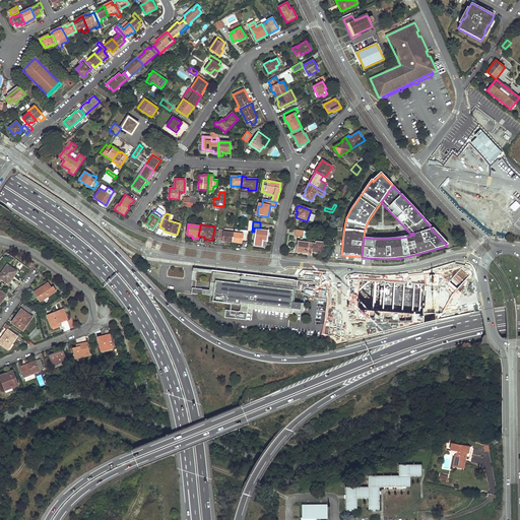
[(218,230),(217,239),(222,240),(228,240),(228,242),(232,243),(234,233),(223,232),(223,230),(218,230)]
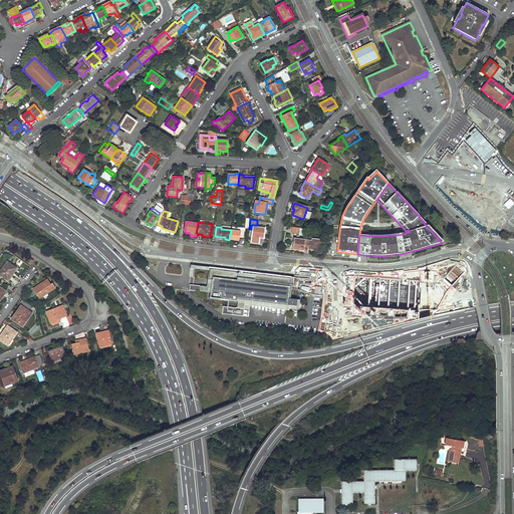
[(265,228),(252,227),(251,242),(259,243),(260,238),(262,238),(264,238),(265,228)]
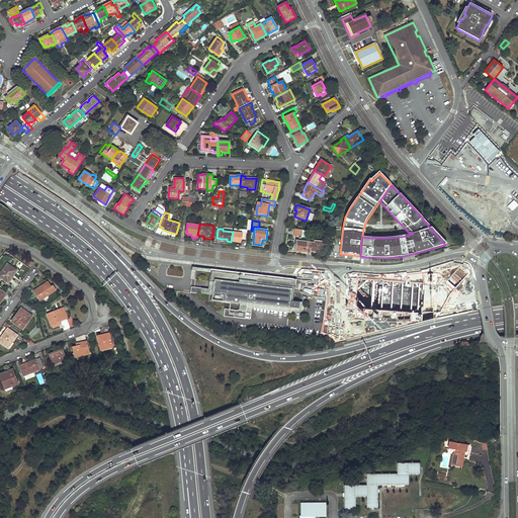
[(242,233),(233,232),(231,242),(237,242),(237,240),(241,241),(246,241),(247,232),(242,232),(242,233)]
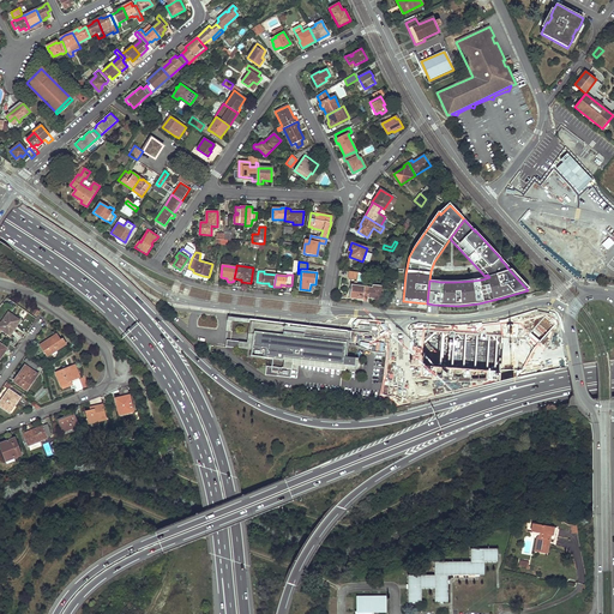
[(365,287),(350,286),(349,298),(357,299),(357,300),(362,301),(365,287)]
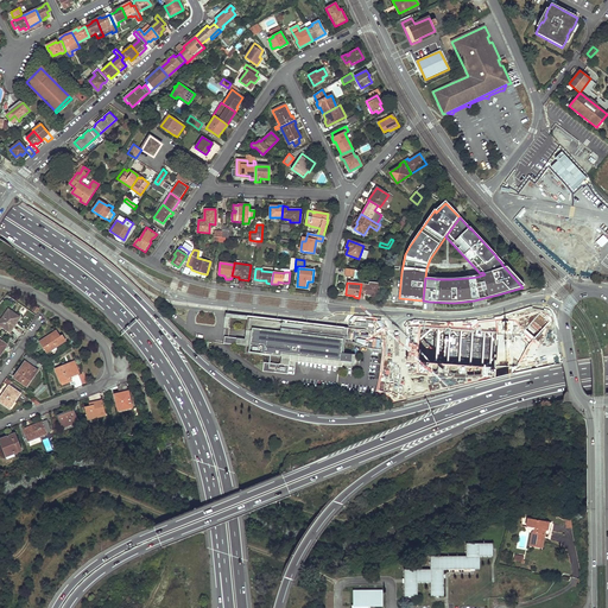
[(369,285),(361,284),(359,298),(363,299),(365,295),(378,297),(379,284),(369,283),(369,285)]
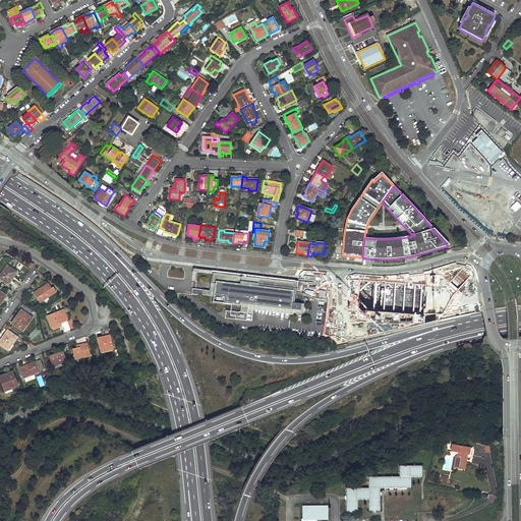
[(0,275),(0,279),(7,284),(13,276),(13,277),(16,272),(7,266),(0,275)]
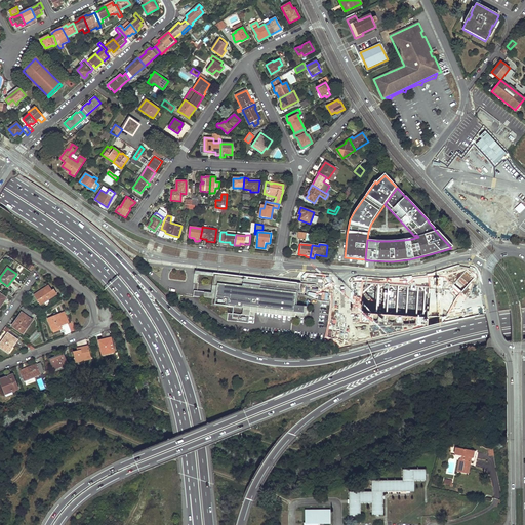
[(213,276),(212,285),(217,285),(215,299),(214,305),(243,308),(243,306),(293,312),(296,283),(213,273),(213,276)]
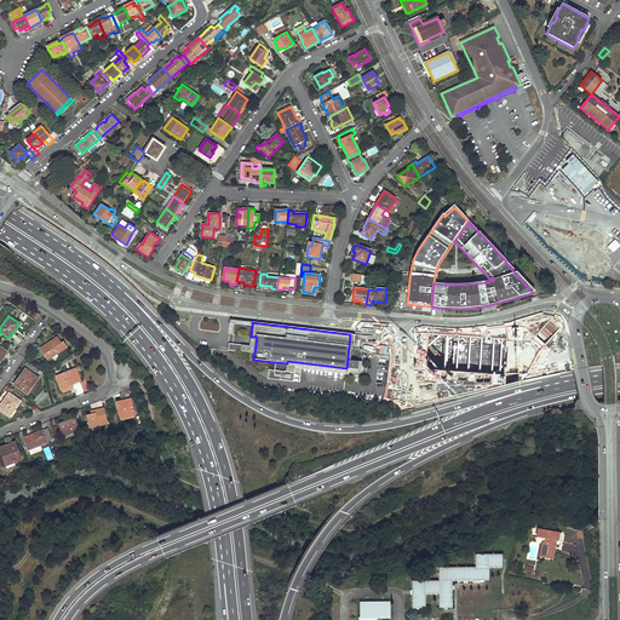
[(349,372),(361,373),(362,362),(359,361),(357,369),(349,368),(350,361),(352,342),(354,342),(355,336),(350,334),(346,368),(287,361),(287,363),(286,372),(294,373),(296,368),(345,374),(349,374),(349,372)]
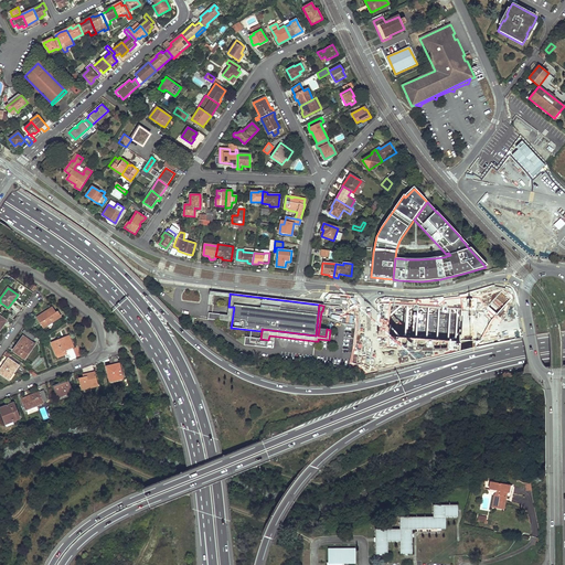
[(219,320),(232,322),(234,307),(228,307),(227,315),(220,315),(219,320)]
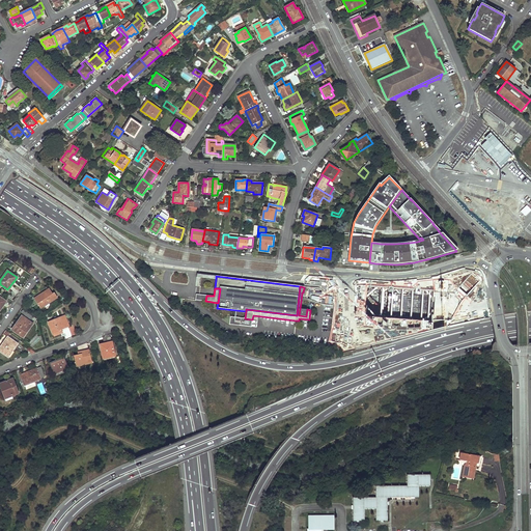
[(40,308),(57,298),(54,294),(52,295),(49,289),(34,299),(40,308)]
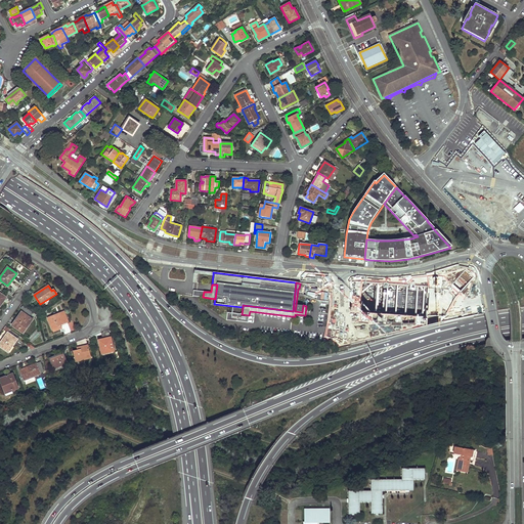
[(392,315),(392,321),(409,322),(409,312),(408,312),(408,305),(391,305),(391,315),(392,315)]
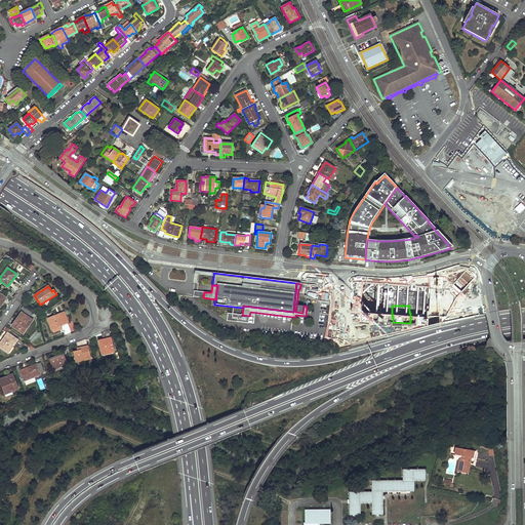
[(24,307),(22,310),(27,313),(31,315),(32,312),(24,307)]
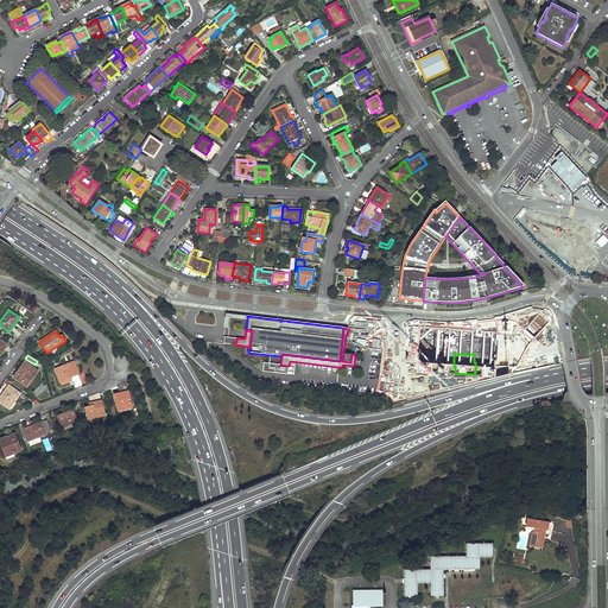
[(78,374),(74,361),(55,369),(59,382),(68,380),(68,379),(78,374)]
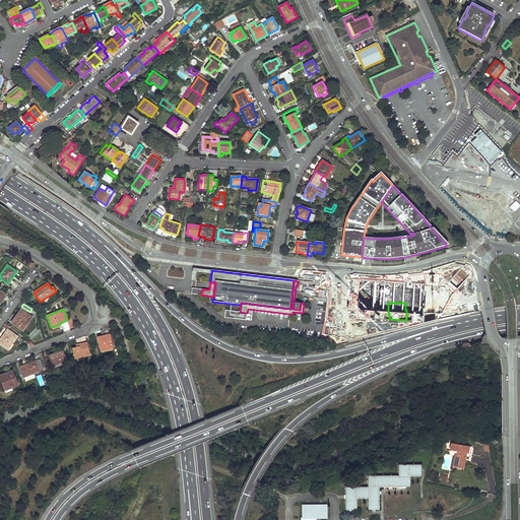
[(12,323),(22,330),(28,322),(26,321),(29,316),(21,310),(12,323)]
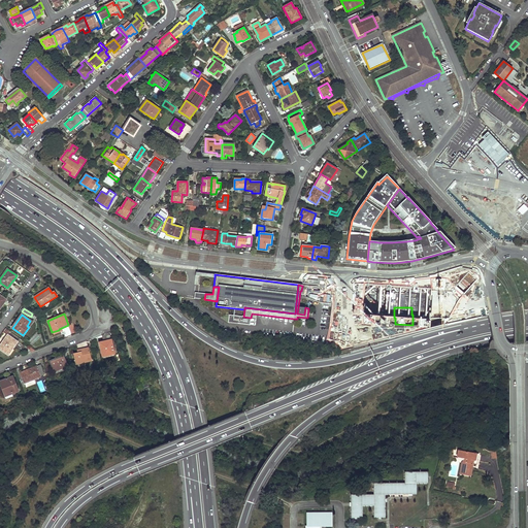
[(251,318),(243,317),(229,315),(228,323),(250,325),(251,318)]
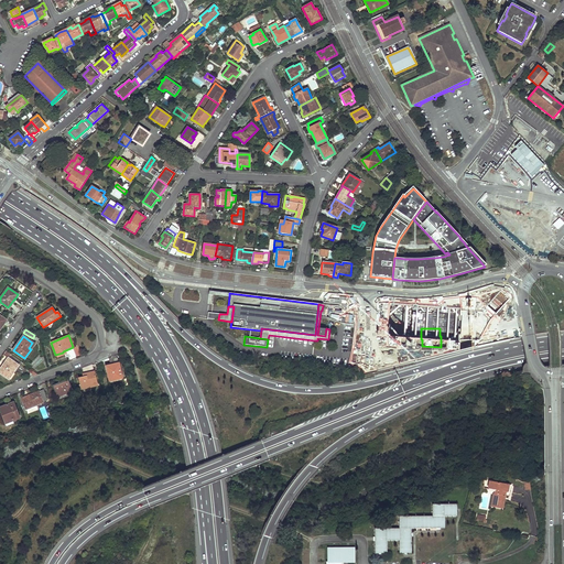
[(108,358),(110,365),(112,365),(118,362),(117,355),(110,357),(108,358)]
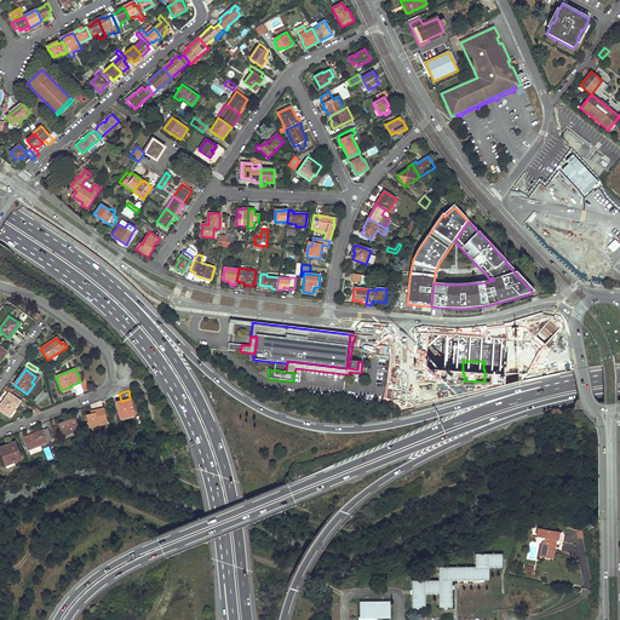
[(10,417),(21,402),(9,394),(0,405),(0,406),(6,411),(4,413),(10,417)]
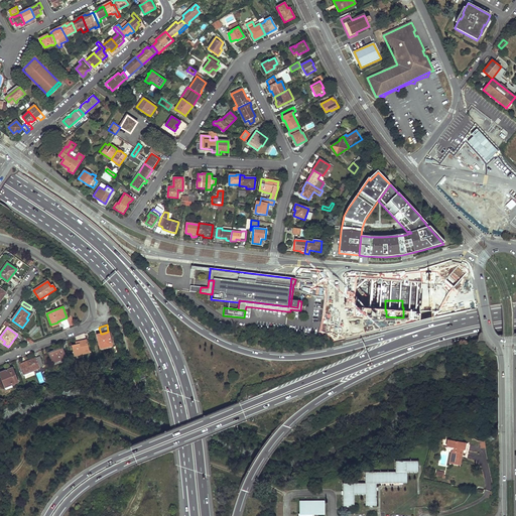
[(112,346),(108,332),(103,334),(101,334),(97,335),(97,337),(100,348),(112,346)]
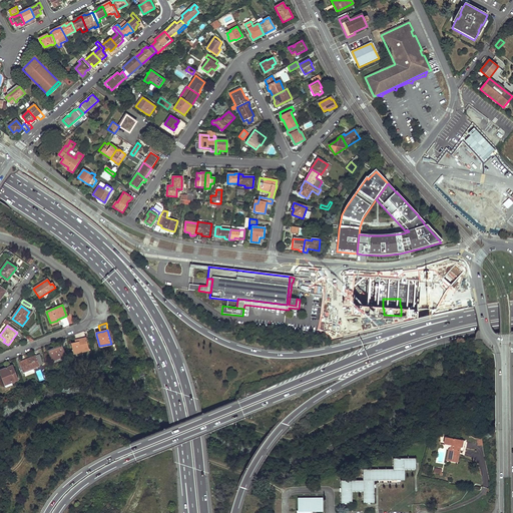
[(74,336),(75,343),(78,342),(77,336),(83,335),(84,338),(85,338),(84,332),(74,336)]
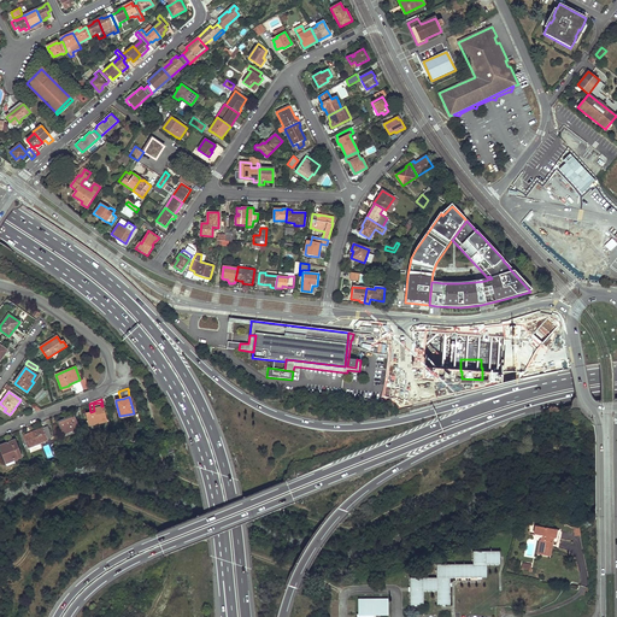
[(88,424),(106,419),(103,406),(101,406),(100,403),(93,404),(94,411),(90,412),(86,413),(88,424)]
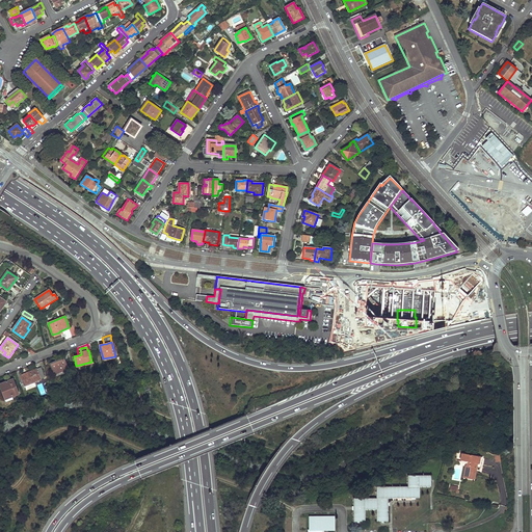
[(58,373),(69,369),(64,358),(58,361),(59,362),(56,363),(55,362),(50,364),(53,373),(57,372),(58,373)]
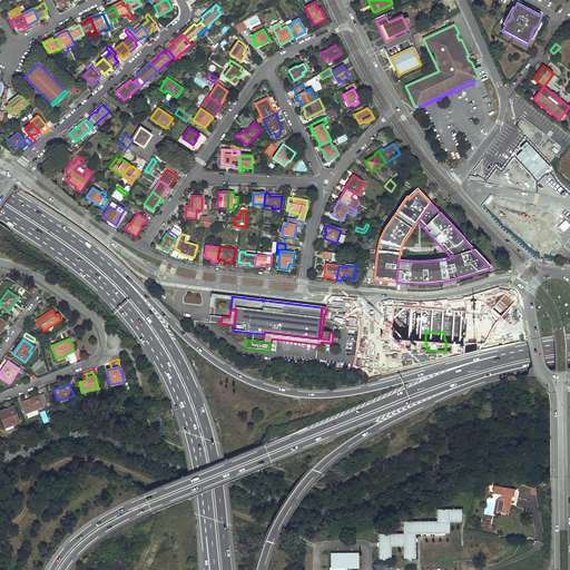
[(18,404),(22,414),(26,413),(36,409),(47,404),(43,394),(22,403),(18,404)]
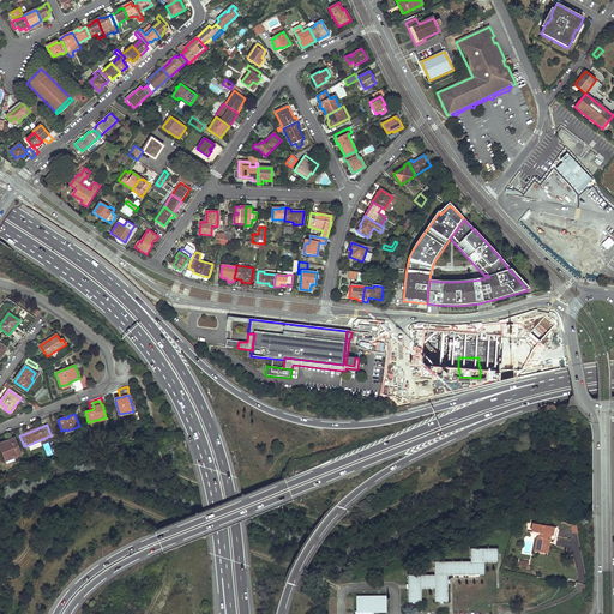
[(13,457),(22,453),(14,438),(0,444),(7,459),(13,457)]
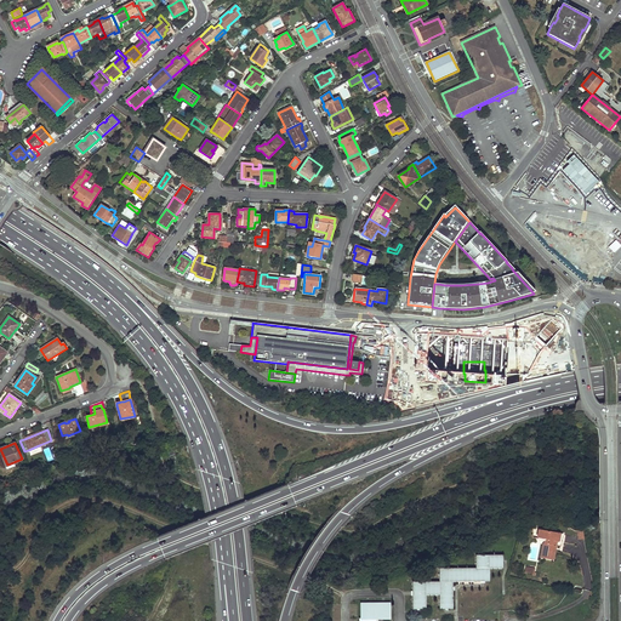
[(41,451),(39,445),(28,450),(30,454),(32,455),(41,451)]
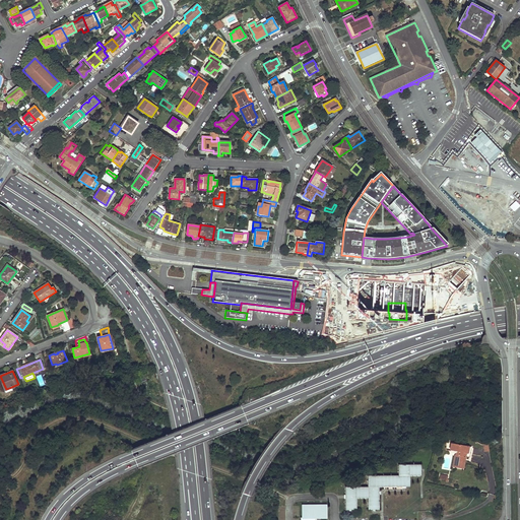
[(40,387),(45,385),(42,375),(37,377),(40,387)]
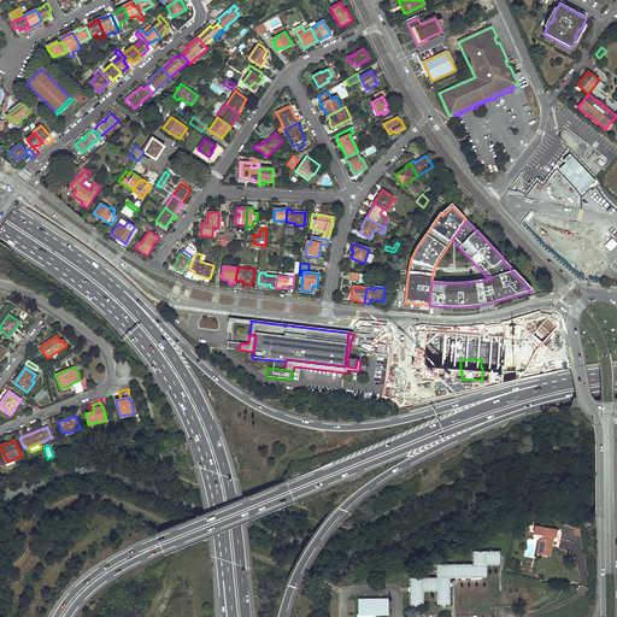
[(557,530),(536,526),(534,534),(544,536),(540,554),(550,557),(553,539),(556,539),(557,530)]
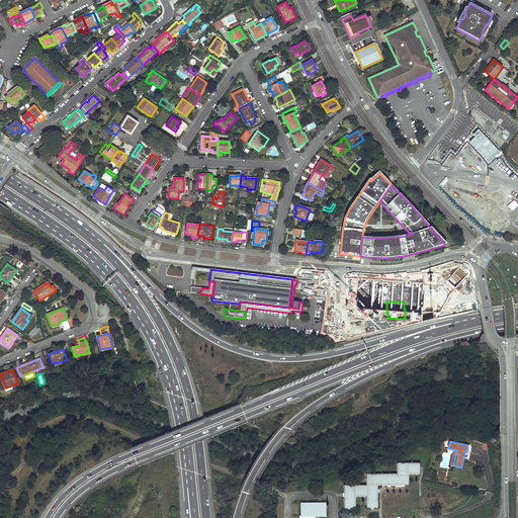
[(344,488),(344,509),(354,509),(354,497),(366,497),(366,509),(378,508),(377,487),(408,486),(408,476),(420,476),(420,463),(396,464),(396,475),(366,476),(366,487),(344,488)]
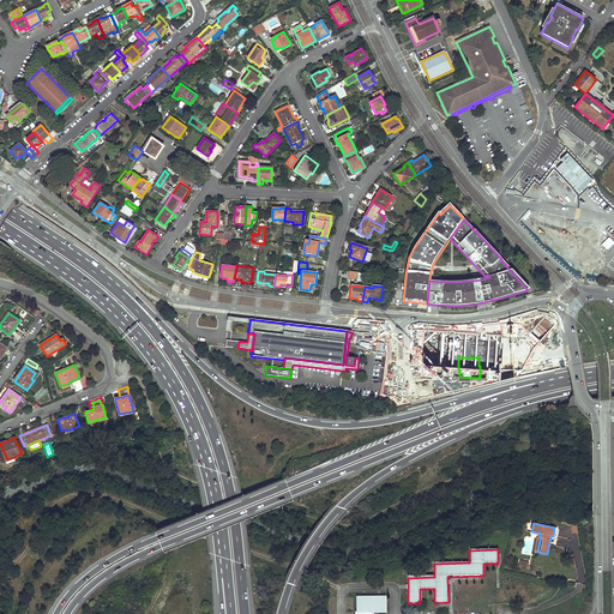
[(357,599),(356,613),(371,613),(387,613),(387,597),(357,599)]
